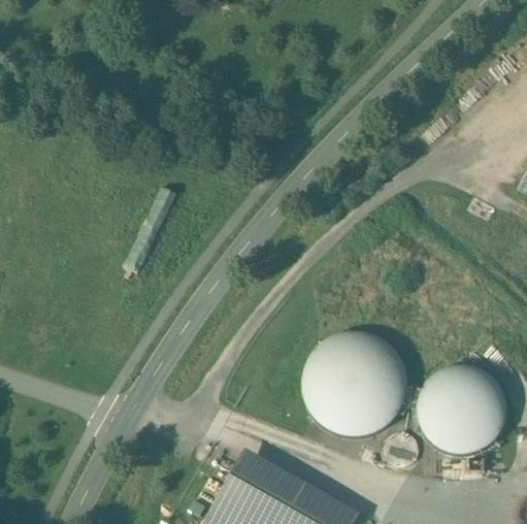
[(150,272),(178,189),(164,184),(135,267),(150,272)]
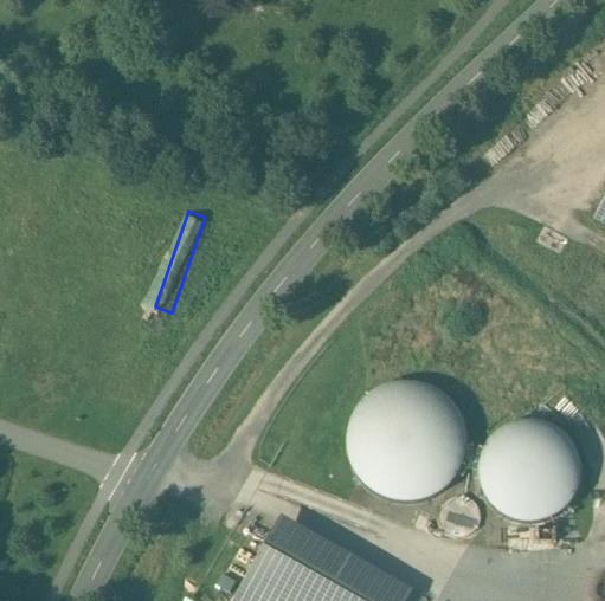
[(463,463),(467,439),(462,417),(449,396),(429,385),(405,380),(383,385),(362,399),(351,418),(346,441),(351,464),(365,484),(384,496),(407,501),(430,496),(450,482),(463,463)]
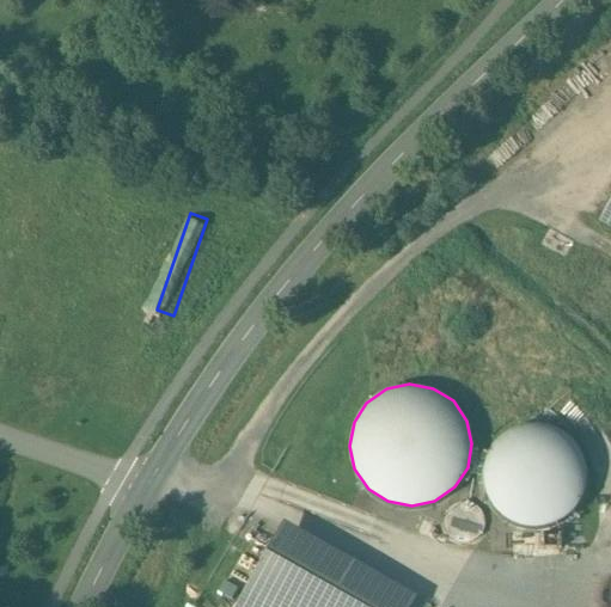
[(585,484),(586,473),(584,463),(580,452),(575,443),(567,435),(558,429),(549,425),(538,423),(527,423),(517,425),(507,430),(498,437),(490,445),(486,454),(483,465),(482,476),(483,486),(487,497),(493,506),(500,514),(508,520),(519,525),(530,526),(541,526),(551,523),(561,519),(569,512),(576,504),(581,495),(585,484)]
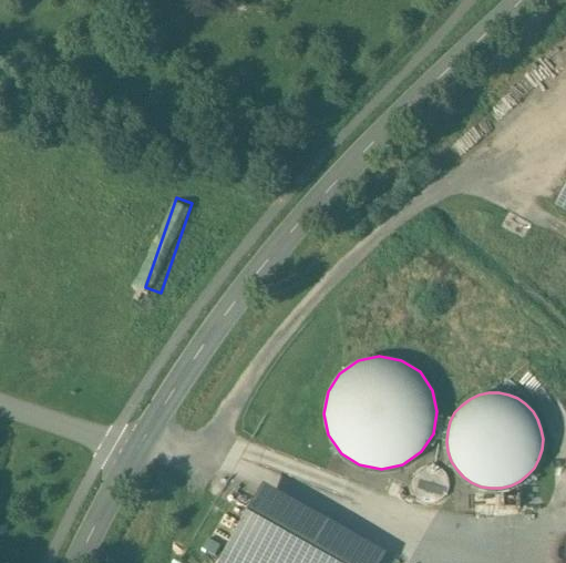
[(446,489),(448,481),(446,474),(442,468),(436,464),(429,463),(422,464),(415,469),(412,474),(411,482),(412,489),(417,494),(422,499),(430,500),(436,499),(443,494),(446,489)]
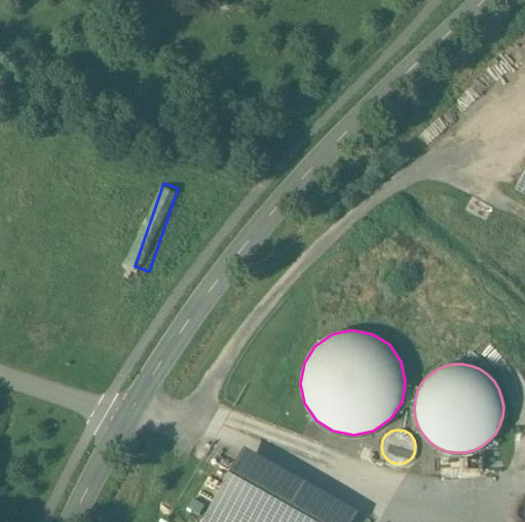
[(481,455),(465,455),(465,468),(481,468),(481,455)]
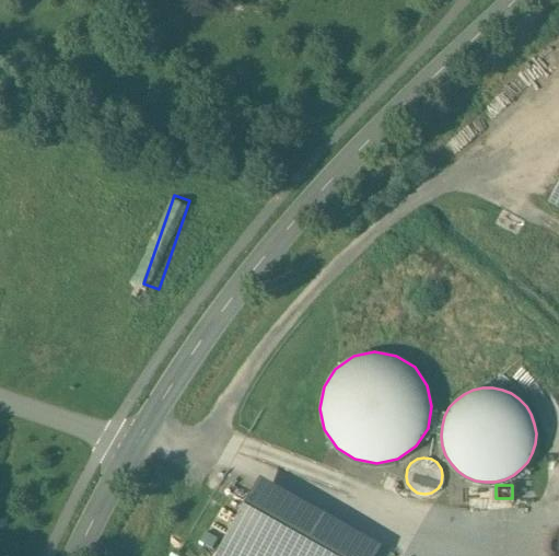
[(365,555),(254,491),(217,555),(365,555)]
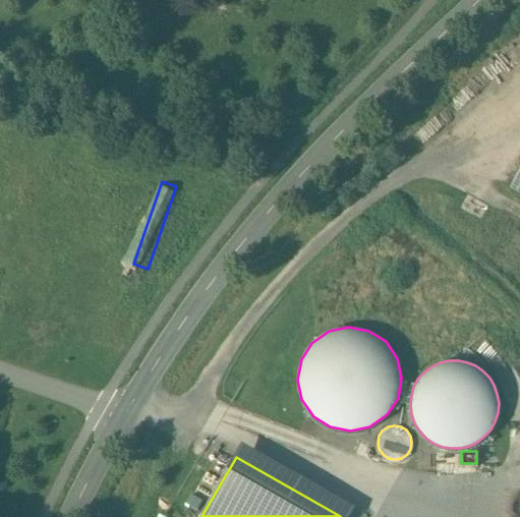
[(200,498),(189,492),(185,501),(195,506),(200,498)]
